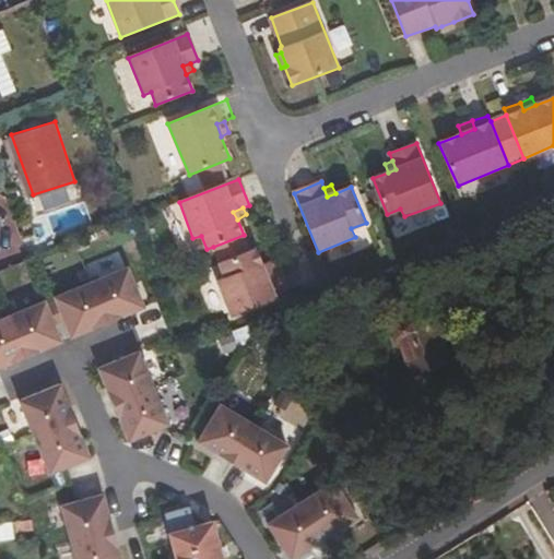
[(251,250),(244,235),(213,247),(219,262),(251,250)]
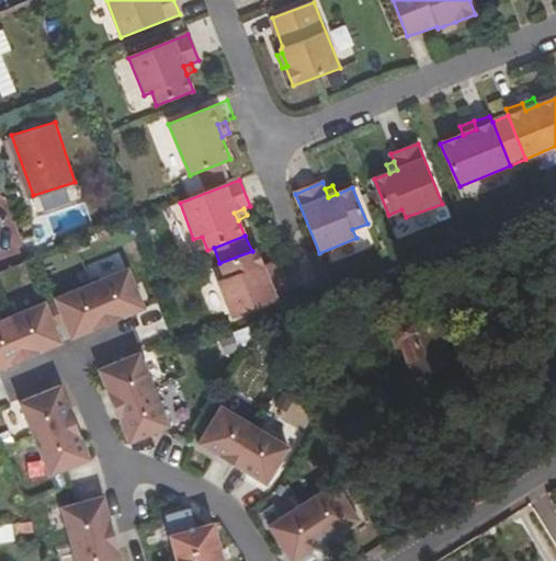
[(281,270),(276,271),(265,275),(263,267),(256,250),(252,251),(219,263),(226,278),(217,283),(231,319),(291,295),(281,270)]
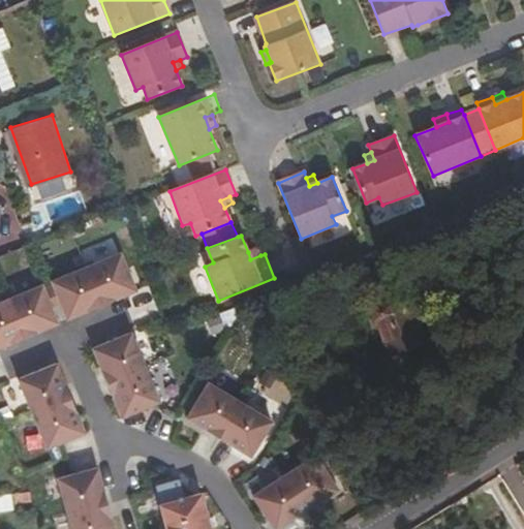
[(256,248),(248,252),(250,259),(260,255),(256,248)]
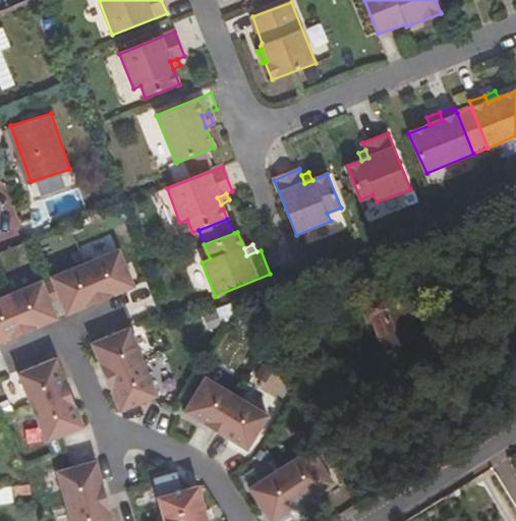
[(121,245),(87,261),(103,297),(137,284),(121,245)]
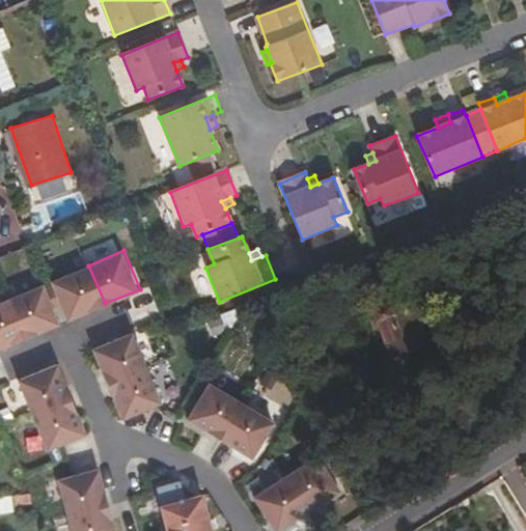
[(88,266),(49,281),(50,282),(45,284),(52,299),(56,297),(61,295),(64,301),(72,318),(105,303),(88,266)]
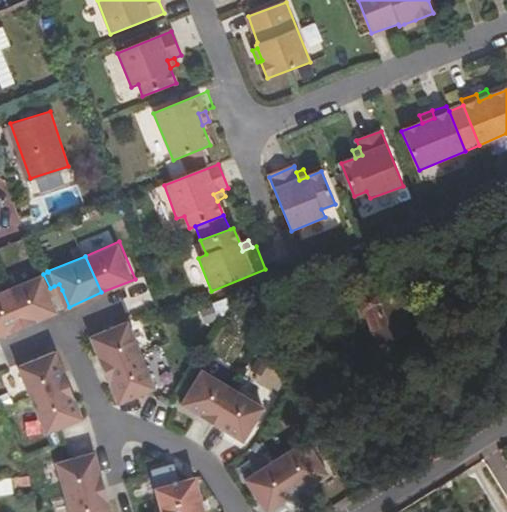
[(53,294),(50,288),(43,274),(48,272),(47,271),(10,288),(26,325),(45,317),(60,310),(53,294)]
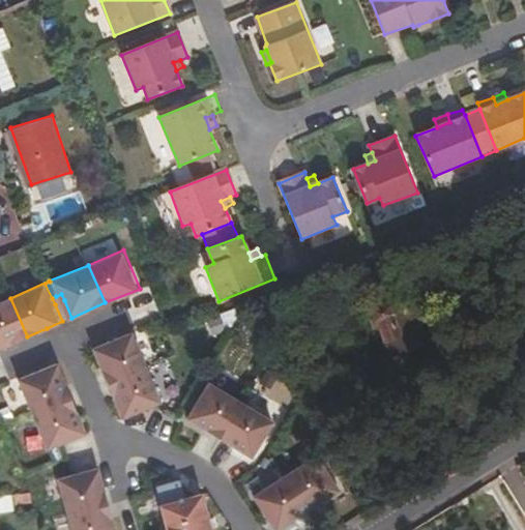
[(0,347),(27,336),(10,298),(0,301),(0,347)]
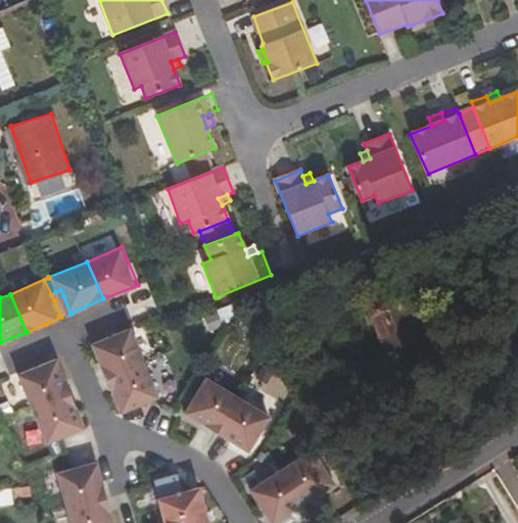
[(421,342),(408,301),(389,306),(387,301),(385,298),(382,297),(379,297),(377,298),(374,300),(373,304),(370,304),(372,313),(374,313),(387,351),(421,342)]
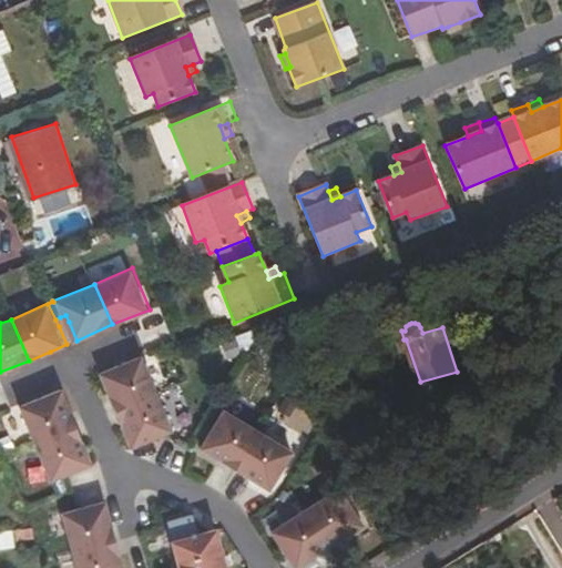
[(144,356),(103,373),(119,411),(160,393),(144,356)]
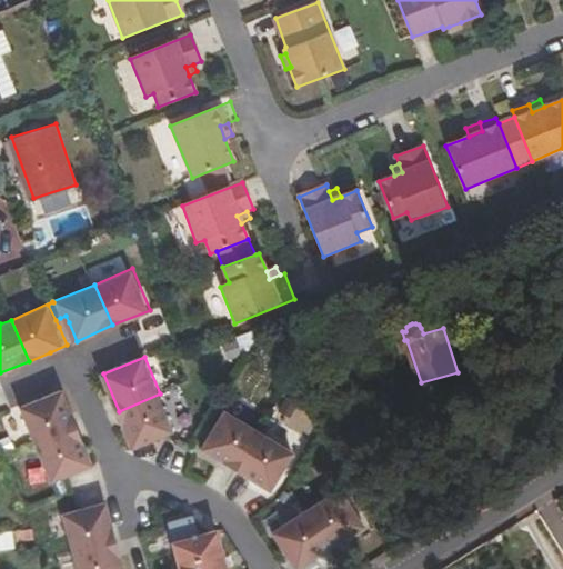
[(64,391),(24,408),(40,445),(80,428),(64,391)]
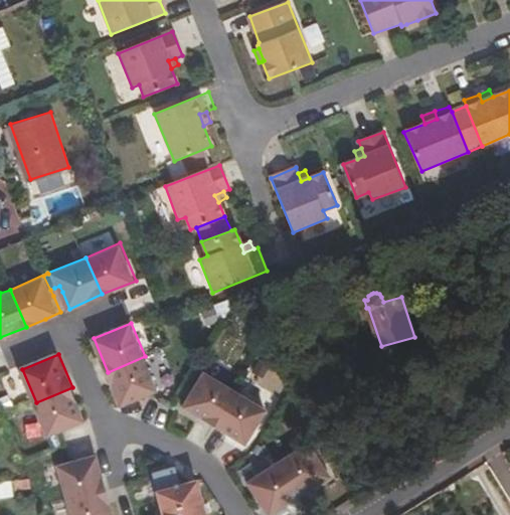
[(145,356),(108,372),(123,405),(159,389),(145,356)]
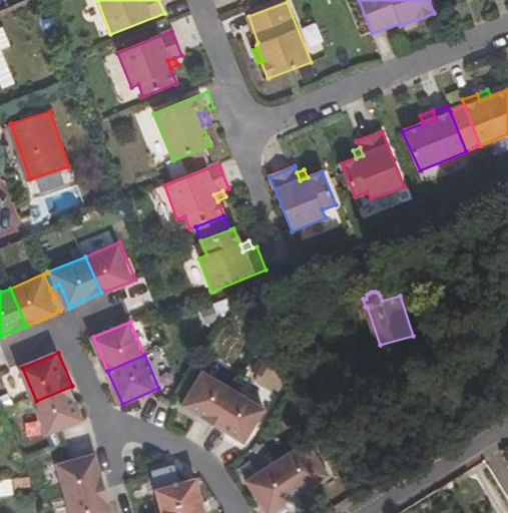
[(206,368),(184,402),(215,422),(236,388),(206,368)]
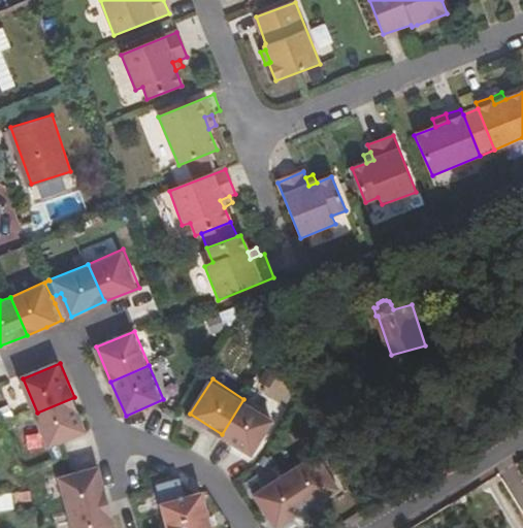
[(74,397),(37,413),(52,448),(89,431),(74,397)]
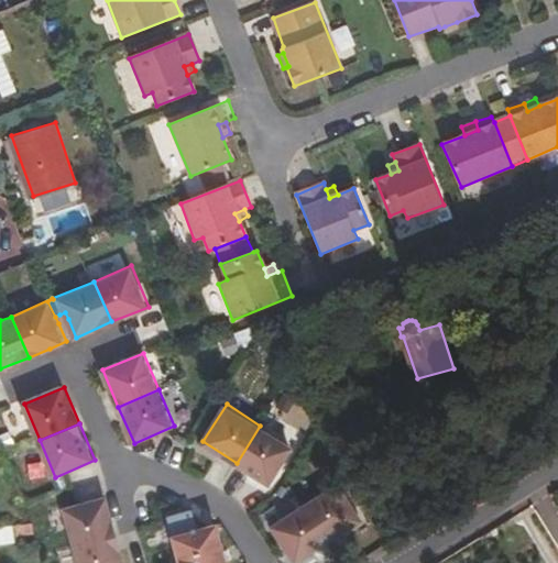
[(260,426),(237,463),(271,484),(294,446),(260,426)]
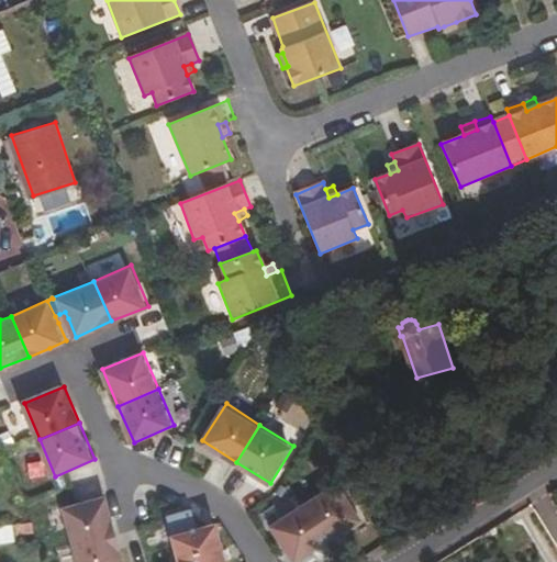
[(349,474),(305,502),(330,539),(364,518),(355,506),(351,497),(360,491),(349,474)]
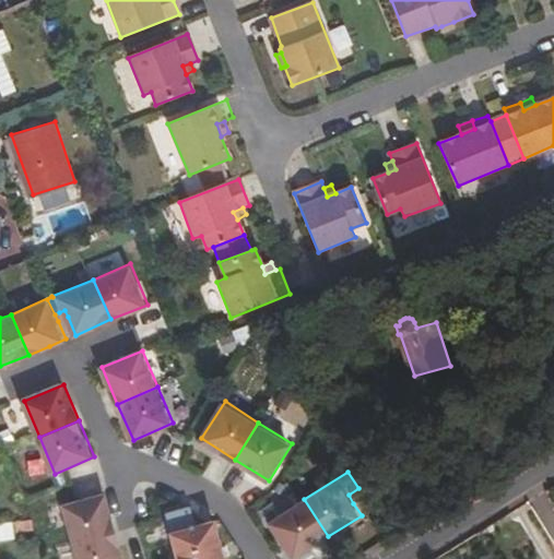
[(358,488),(349,495),(353,503),(363,497),(358,488)]
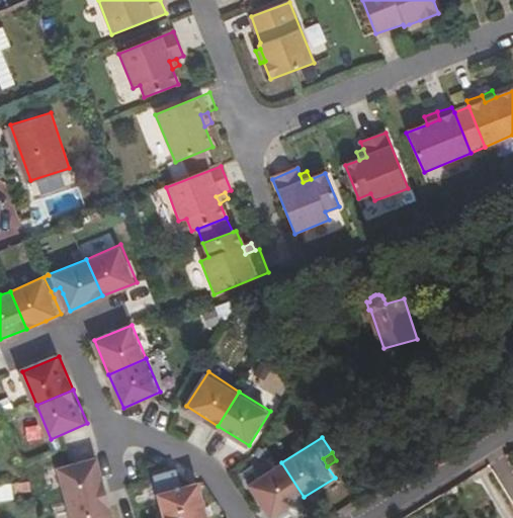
[(62,468),(71,504),(110,493),(99,457),(62,468)]
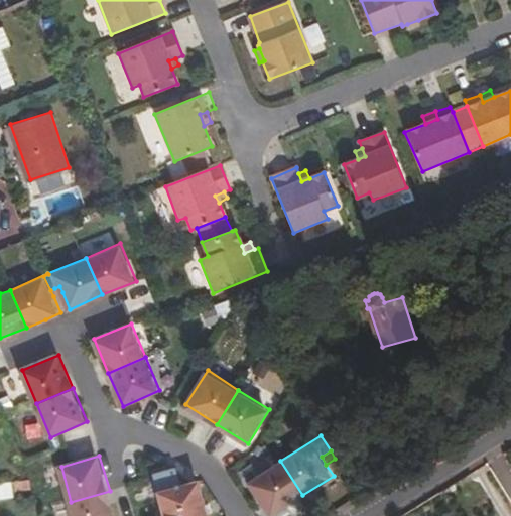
[(280,461),(250,480),(271,515),(302,495),(280,461)]
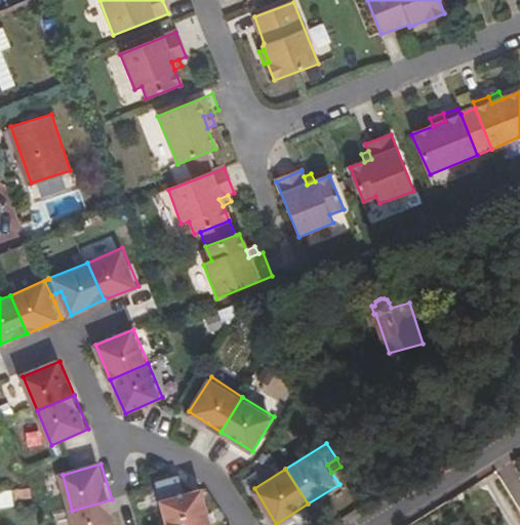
[(180,478),(158,484),(168,524),(210,524),(200,491),(185,494),(180,478)]
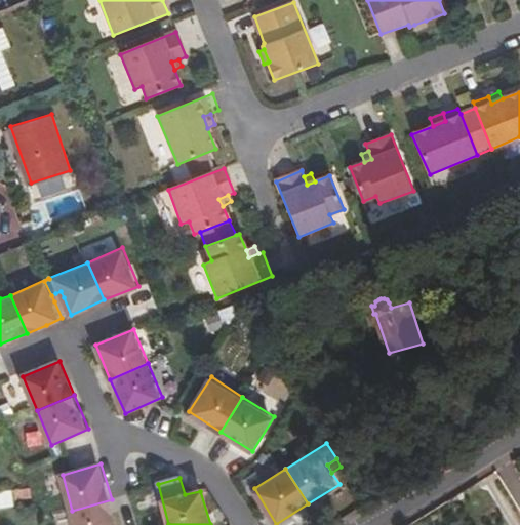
[(118,524),(112,499),(72,511),(76,524),(118,524)]
